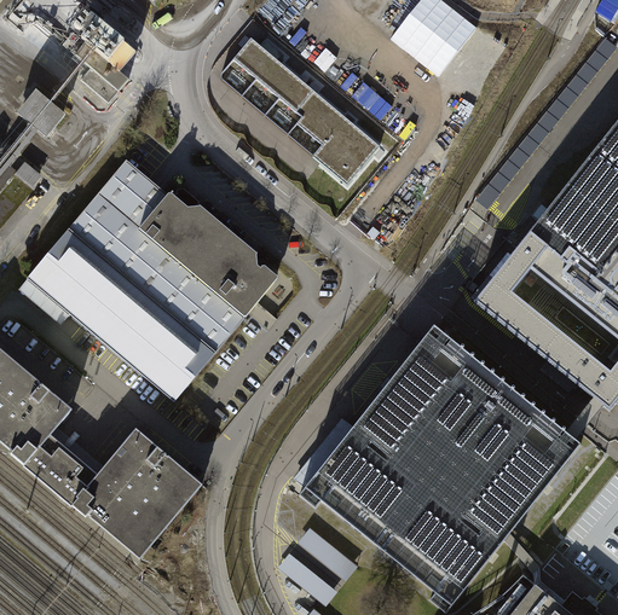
[(138,50),(100,18),(84,38),(87,40),(97,48),(121,70),(138,50)]
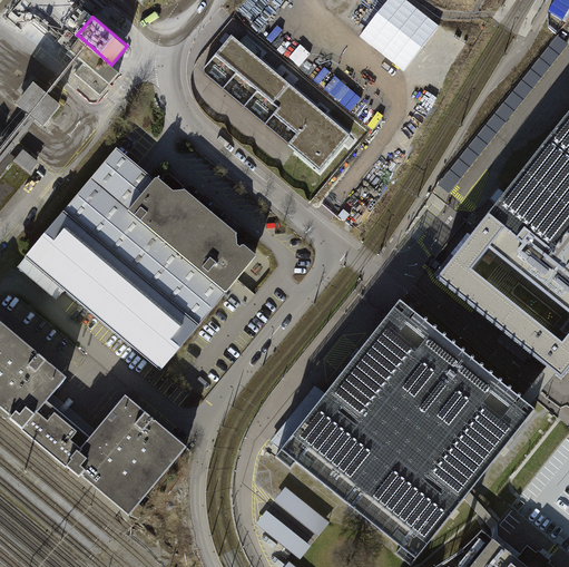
[(324,168),(351,135),(223,32),(207,52),(213,57),(200,71),(324,168)]
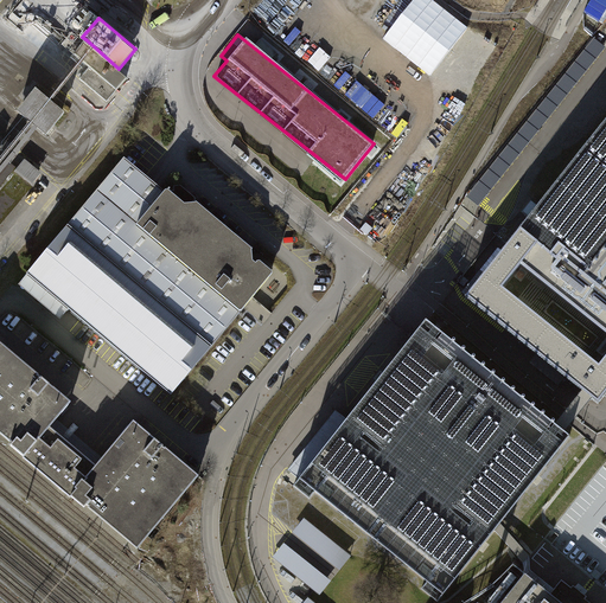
[(95,47),(85,39),(75,51),(89,64),(117,88),(128,76),(119,69),(95,47)]
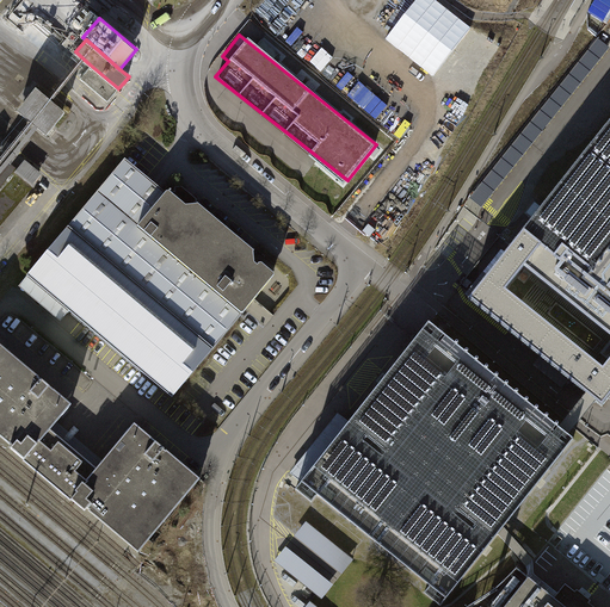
[(118,88),(90,64),(80,76),(108,100),(118,88)]
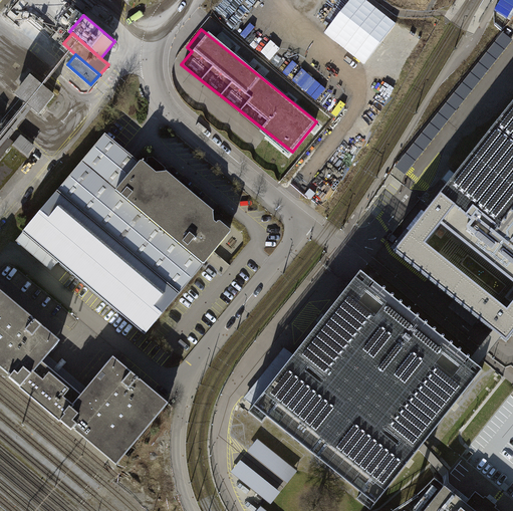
[(42,85),(29,74),(15,92),(28,103),(40,113),(54,95),(42,85)]
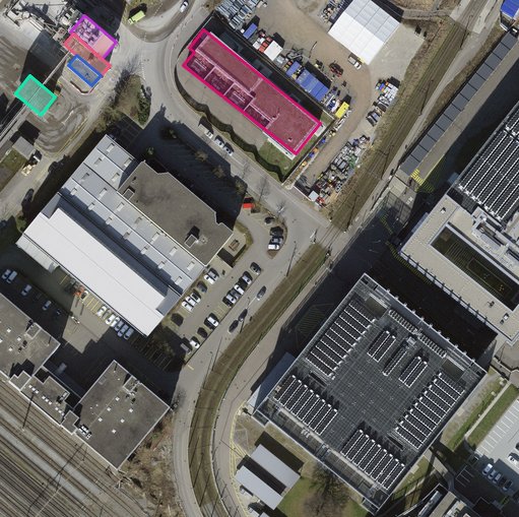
[(518,331),(518,99),(411,233),(394,255),(508,346),(518,331)]
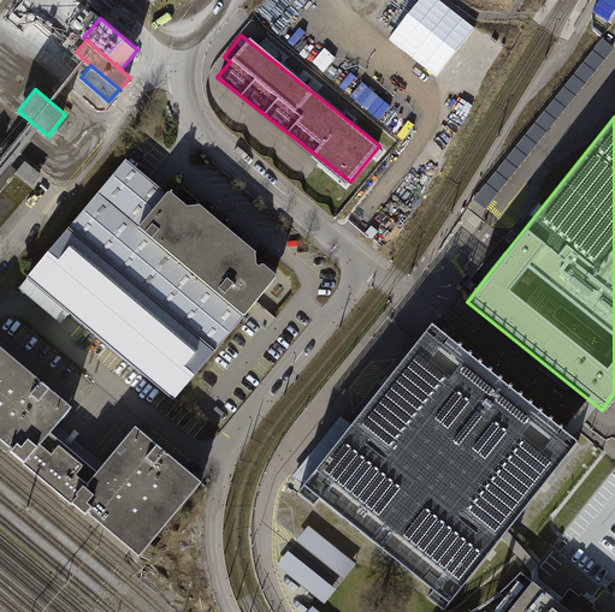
[(125,158),(25,274),(81,320),(172,397),(177,392),(244,312),(250,304),(273,278),(255,262),(254,251),(255,250),(197,203),(191,205),(191,198),(187,195),(181,190),(167,190),(166,191),(147,176),(125,158)]
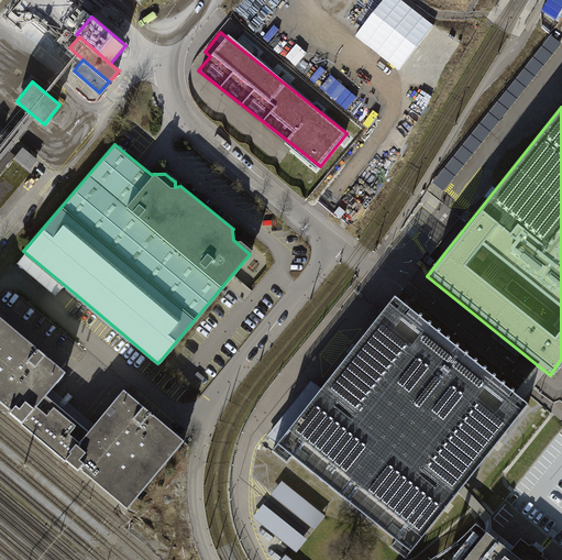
[(12,156),(0,169),(0,206),(30,171),(12,156)]
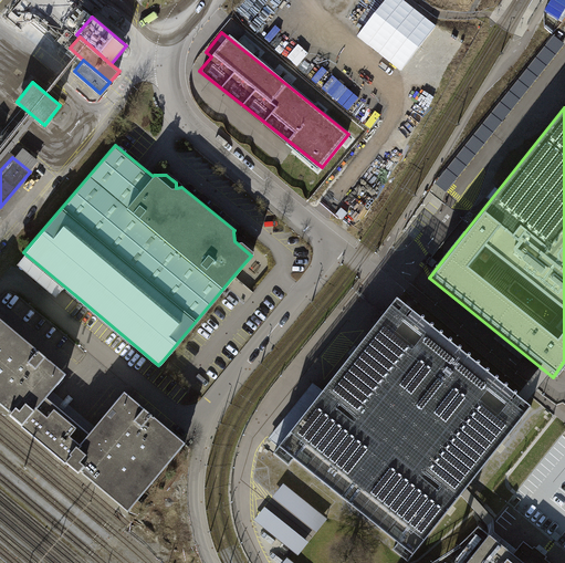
[(531,405),(396,298),(376,322),(322,389),(312,382),(270,434),(268,436),(278,445),(273,450),(288,462),(292,456),(397,540),(393,546),(407,558),(531,405)]
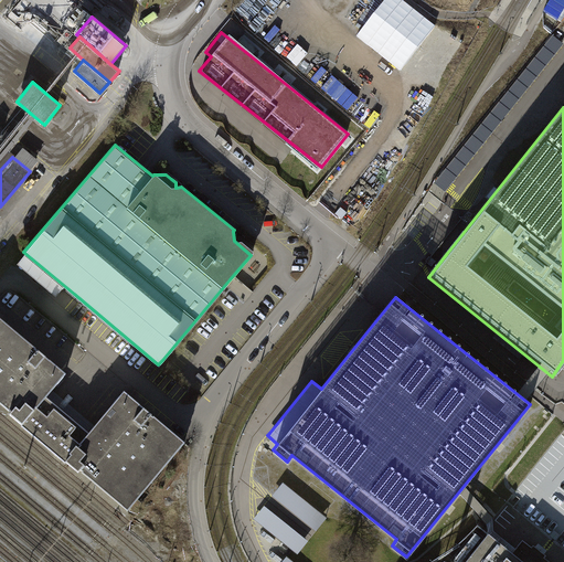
[(64,460),(65,459),(88,431),(45,394),(64,372),(0,317),(0,401),(10,411),(9,412),(21,422),(20,423),(64,460)]
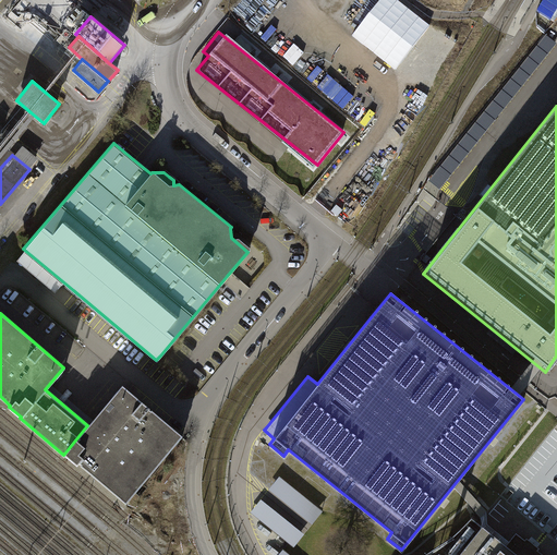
[(122,385),(87,425),(64,454),(76,463),(77,462),(125,502),(181,435),(122,385)]
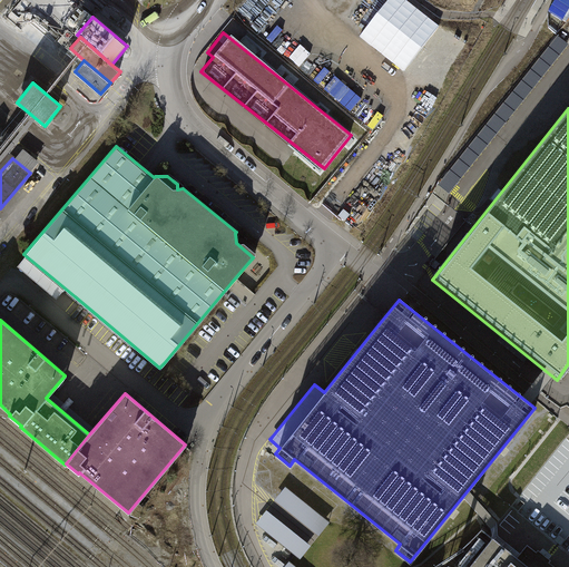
[(256,521),(300,559),(311,546),(267,509),(256,521)]
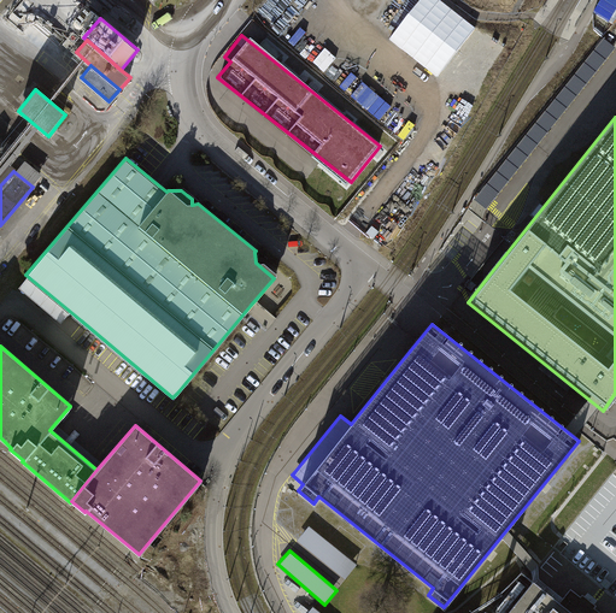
[(600,612),(585,600),(573,590),(562,603),(532,579),(504,612),(600,612)]
